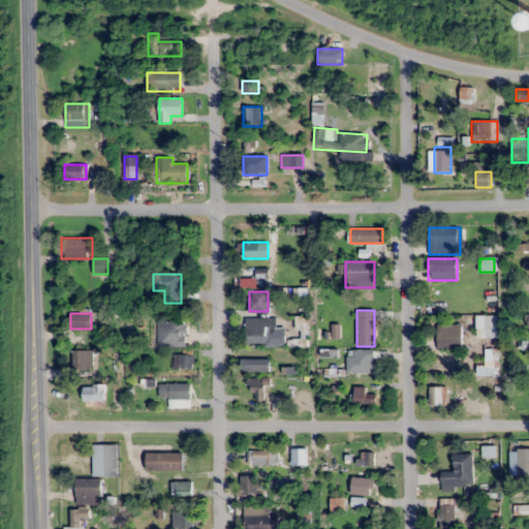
[(277,317),(246,317),(246,342),(277,342),(277,317)]
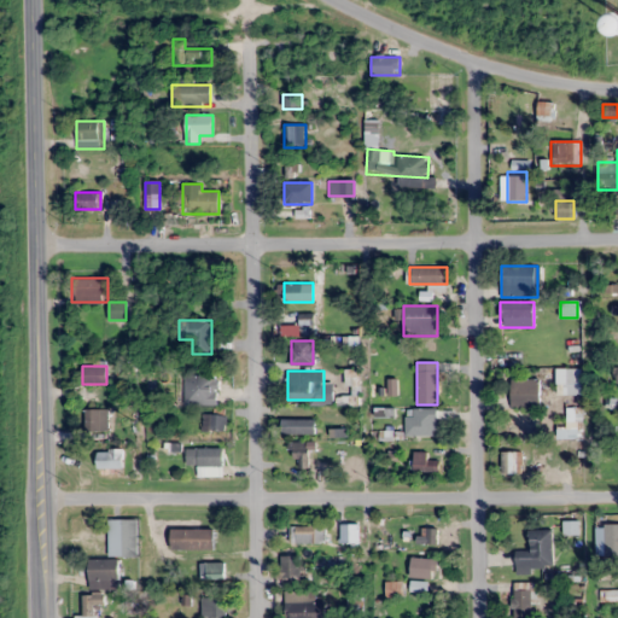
[(216,404),(216,375),(185,375),(185,404),(216,404)]
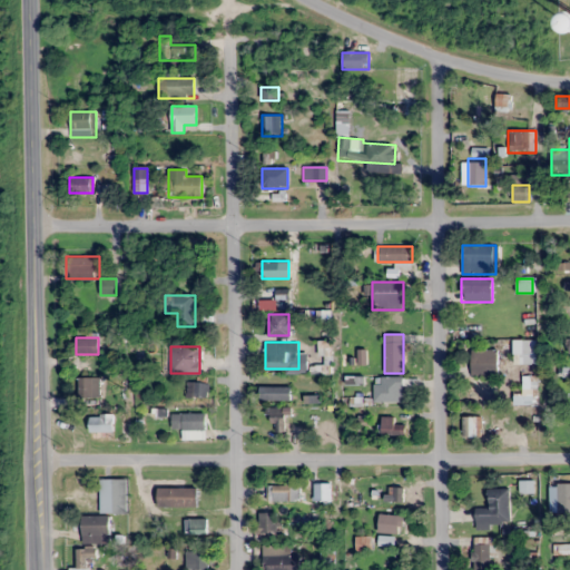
[(498,349),(471,349),(471,376),(498,376),(498,349)]
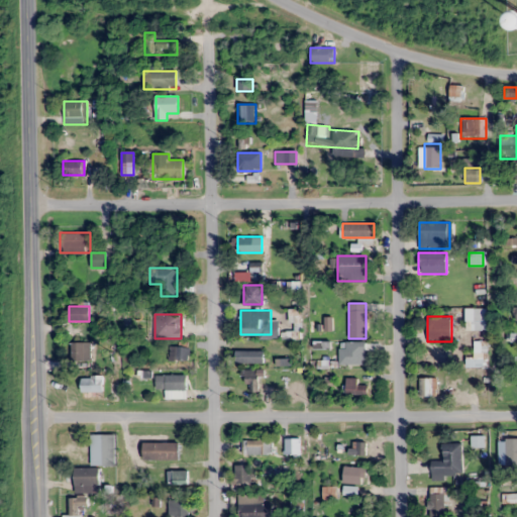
[(91,360),(91,341),(71,341),(71,360),(91,360)]
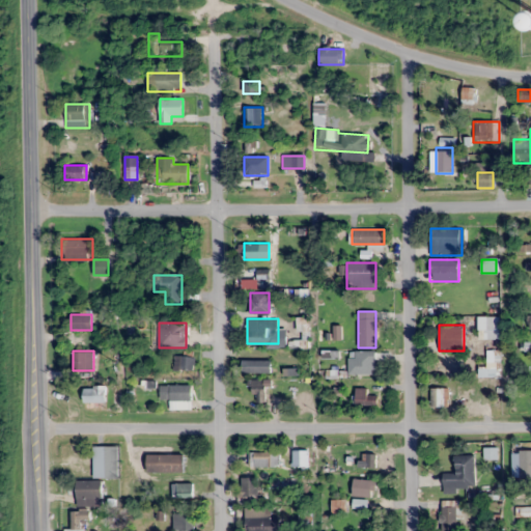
[(374,352),(350,352),(350,373),(374,373),(374,352)]
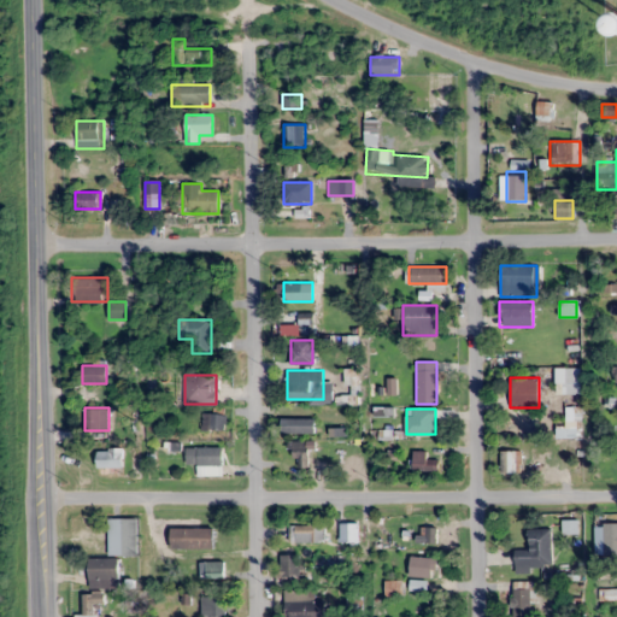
[(225,413),(201,413),(201,429),(225,429),(225,413)]
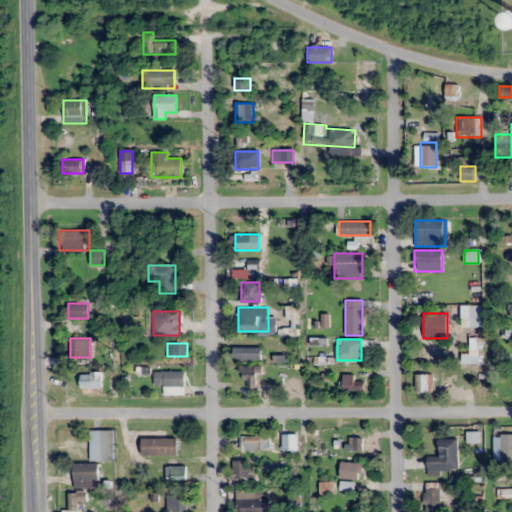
[(261,359),(261,347),(233,347),(233,359),(261,359)]
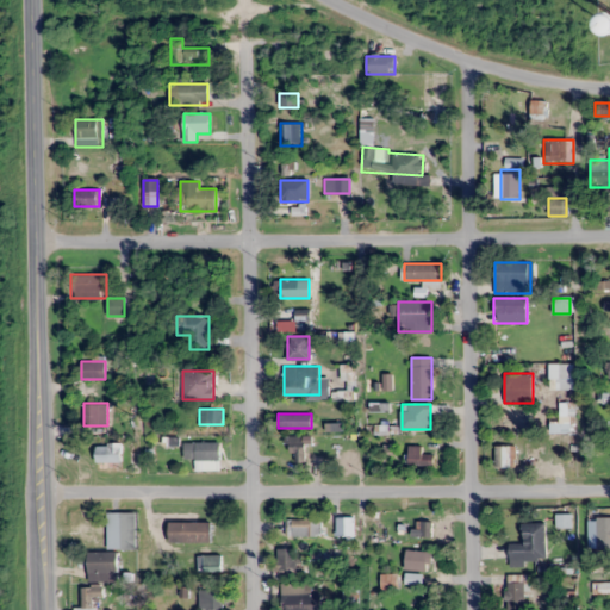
[(287,461),(306,461),(306,436),(287,436),(287,461)]
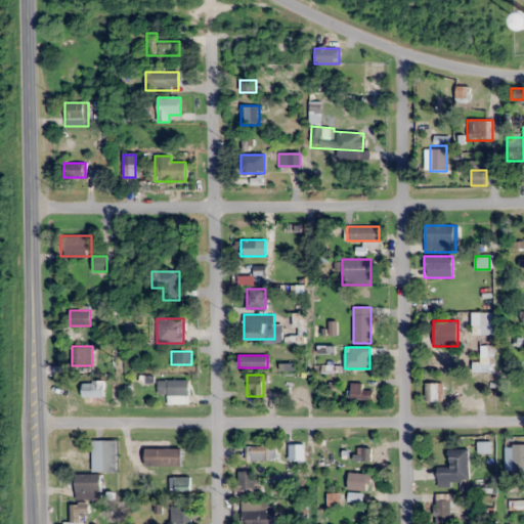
[(188,380),(158,380),(158,394),(168,394),(168,403),(188,403),(188,380)]
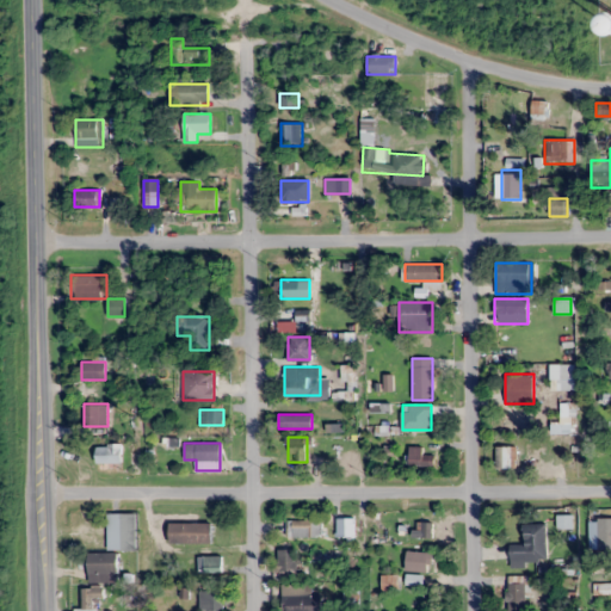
[(121,445),(98,444),(97,463),(119,464),(121,445)]
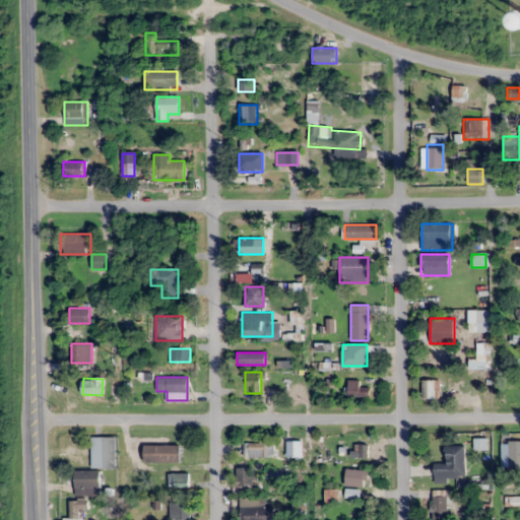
[(370,389),(360,389),(360,379),(347,379),(347,397),(370,397),(370,389)]
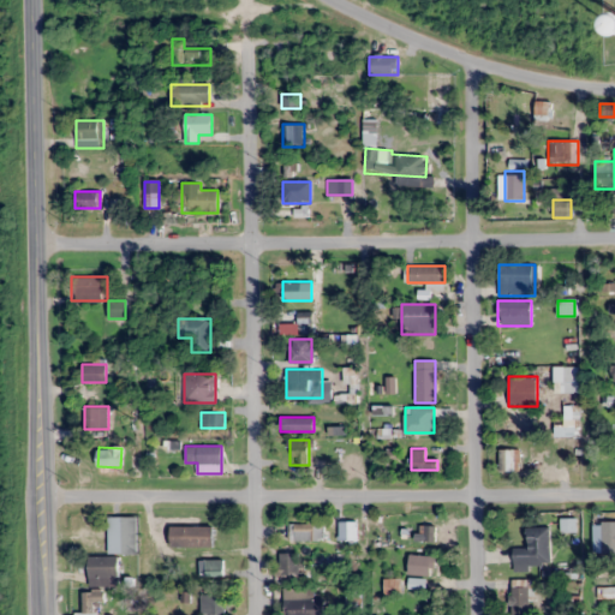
[(499,471),(517,471),(517,449),(499,449),(499,471)]
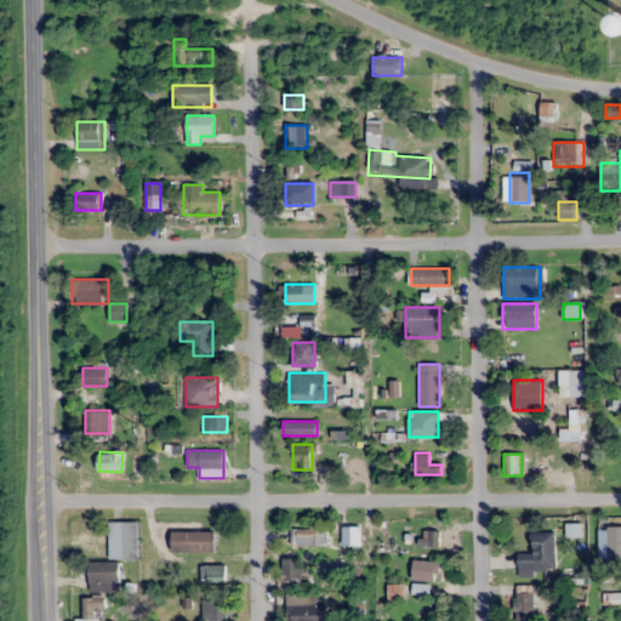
[(137,558),(137,522),(123,522),(123,558),(137,558)]
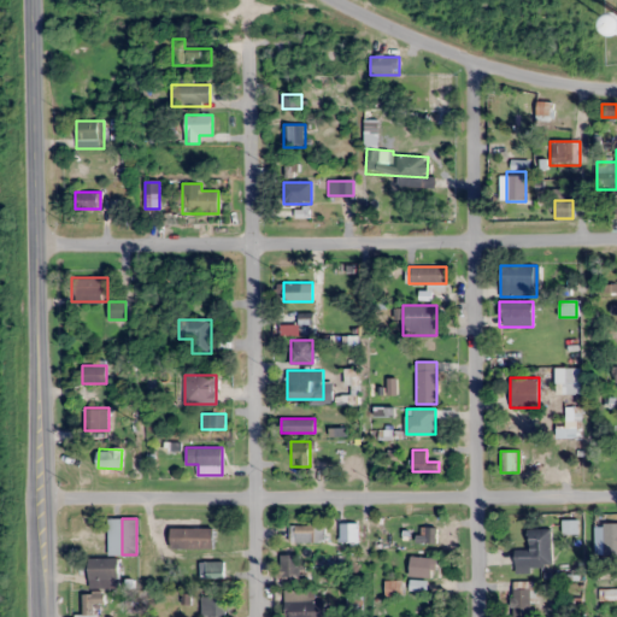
[(577,534),(577,521),(562,521),(562,533),(577,534)]
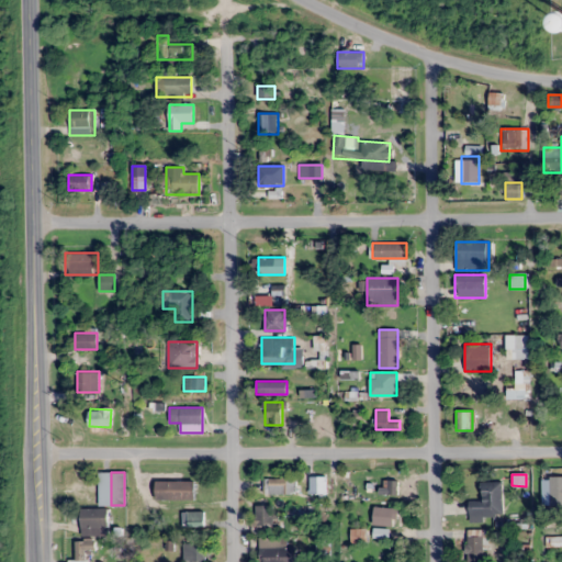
[(295,493),(295,476),(263,476),(263,493),(295,493)]
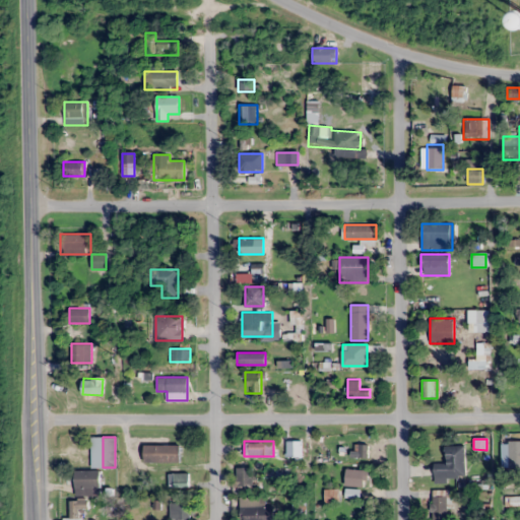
[(301,457),(301,441),(287,441),(287,457),(301,457)]
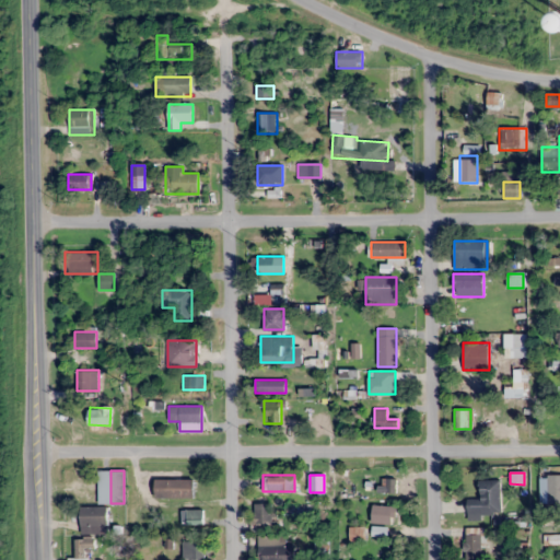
[(396,492),(396,479),(381,479),(381,492),(396,492)]
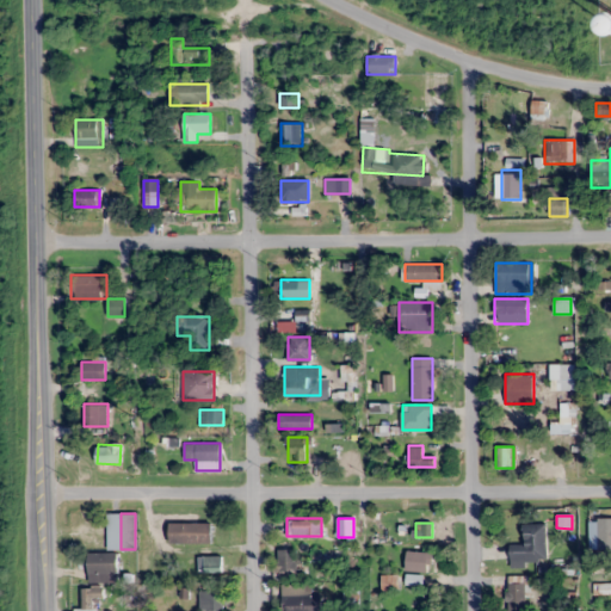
[(524,543),(510,543),(510,562),(547,562),(547,524),(524,524),(524,543)]
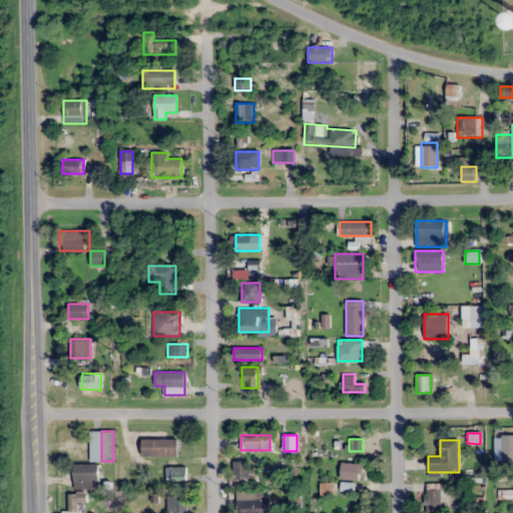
[(170,444),(170,460),(184,460),(184,444),(170,444)]
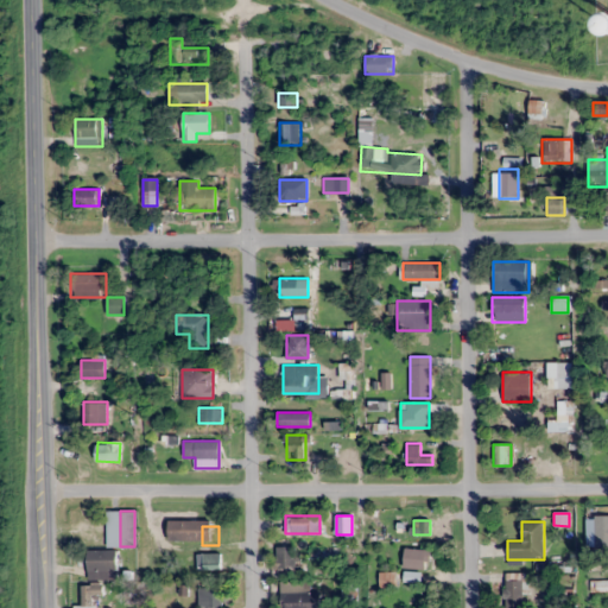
[(272,577),(301,577),(301,546),(272,546),(272,577)]
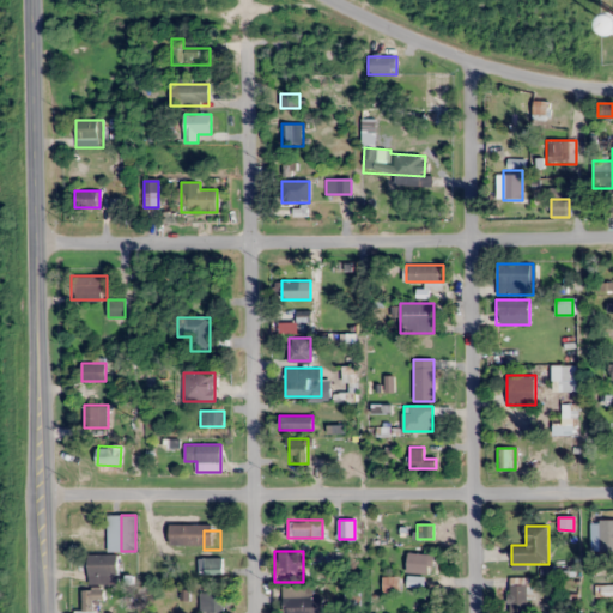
[(432,556),(410,552),(406,571),(429,575),(432,556)]
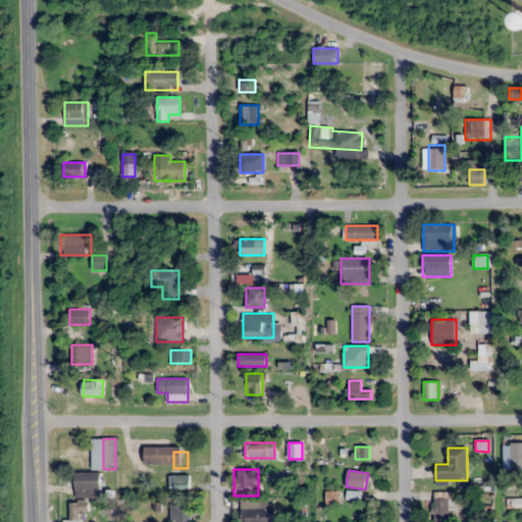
[(75,490),(100,490),(100,472),(75,472),(75,490)]
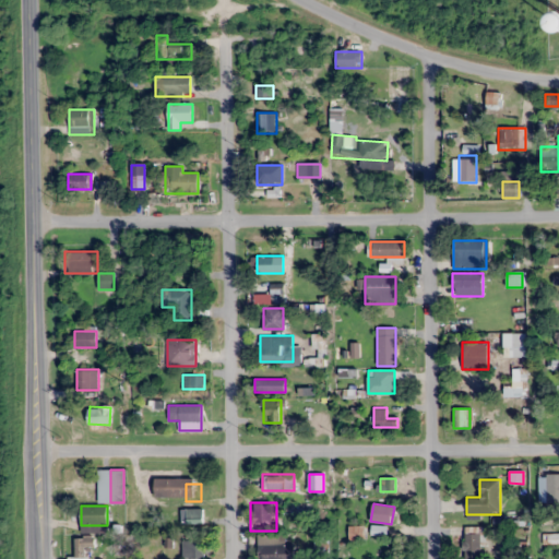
[(179,510),(179,523),(197,523),(197,510),(179,510)]
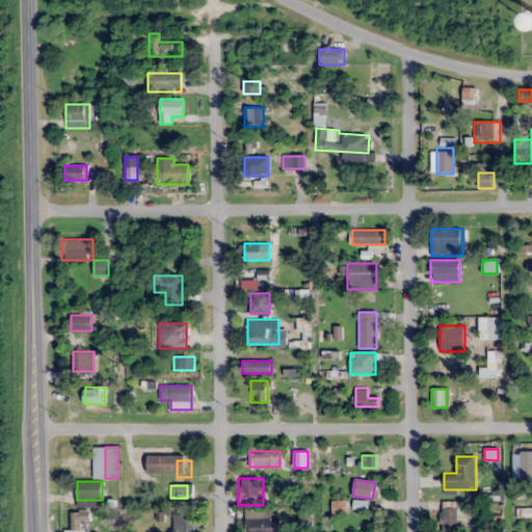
[(442,531),(457,531),(457,506),(442,506),(442,531)]
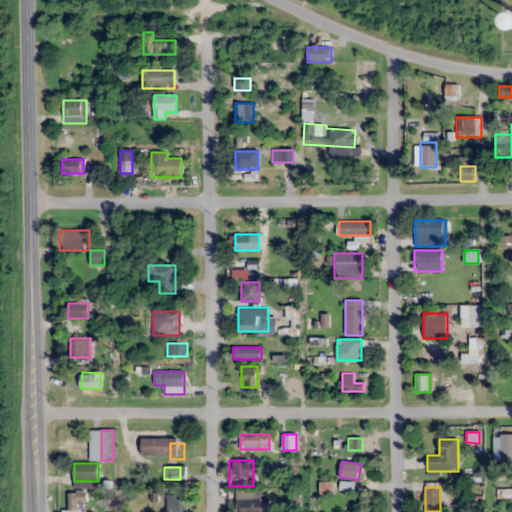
[(511,488),(497,488),(497,498),(511,497),(511,488)]
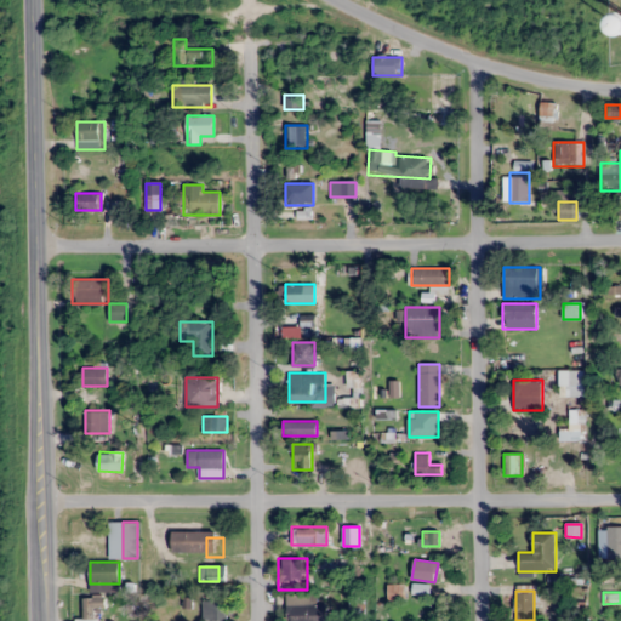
[(326,620),(326,604),(317,604),(317,593),(288,593),(288,620),(326,620)]
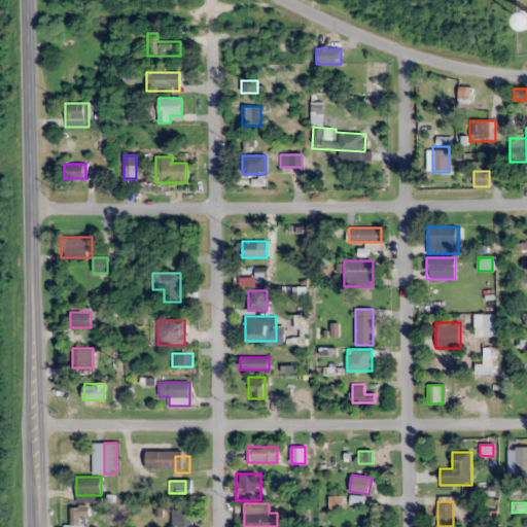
[(81,526),(81,517),(94,517),(94,506),(70,506),(70,526),(81,526)]
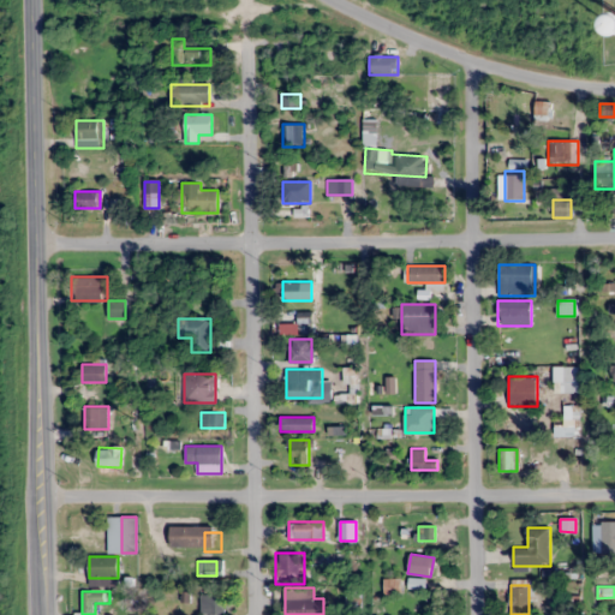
[(362,613),(362,591),(346,591),(346,613),(362,613)]
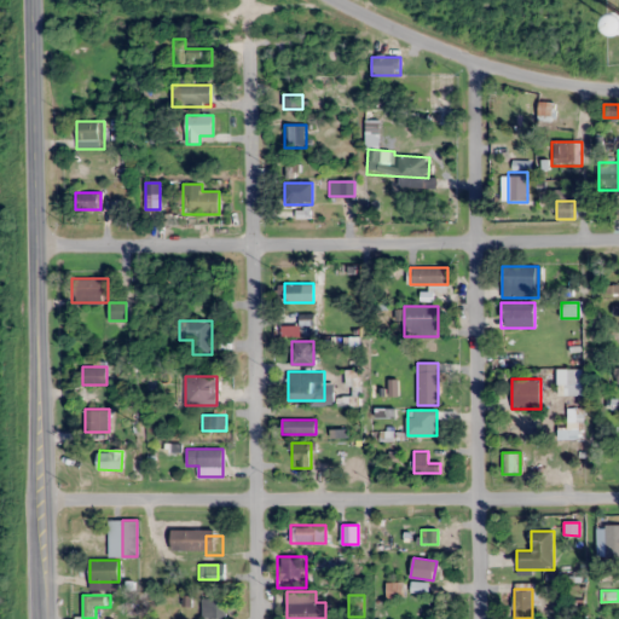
[(202,597),(202,618),(229,618),(229,597),(202,597)]
